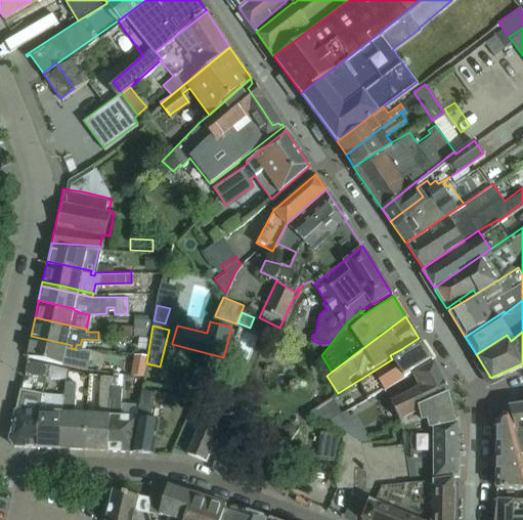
[(80,347),(80,345),(77,344),(75,349),(71,348),(72,345),(31,336),(27,354),(85,367),(89,348),(80,347)]
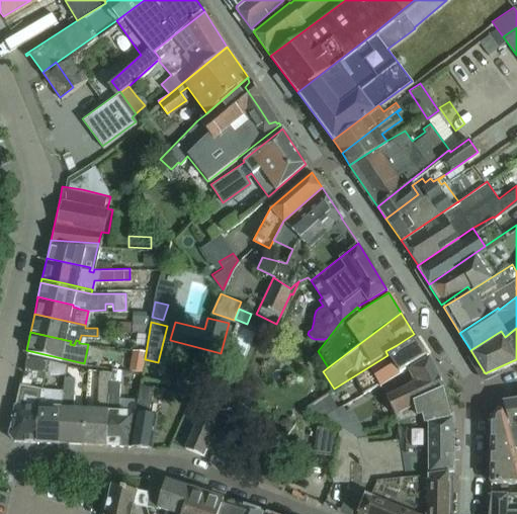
[(348,401),(377,382),(411,363),(426,353),(416,337),(399,348),(388,355),(334,389),(305,407),(314,412),(344,394),(348,401)]
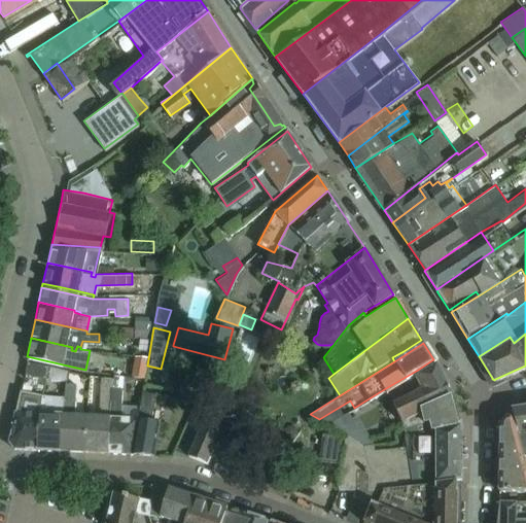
[(144,379),(145,372),(144,372),(145,362),(146,355),(136,354),(132,375),(143,377),(142,378),(144,379)]
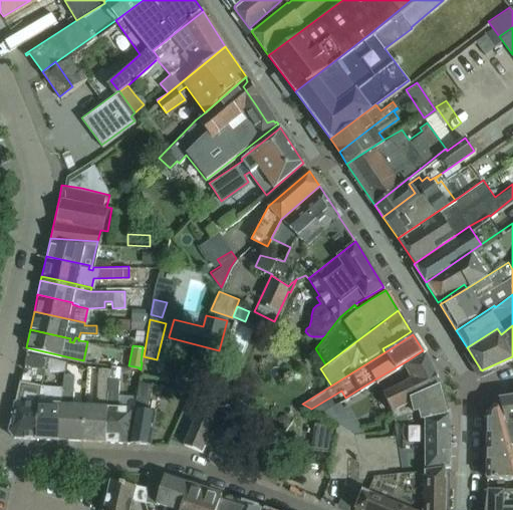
[(45,355),(25,351),(22,363),(43,367),(45,355)]
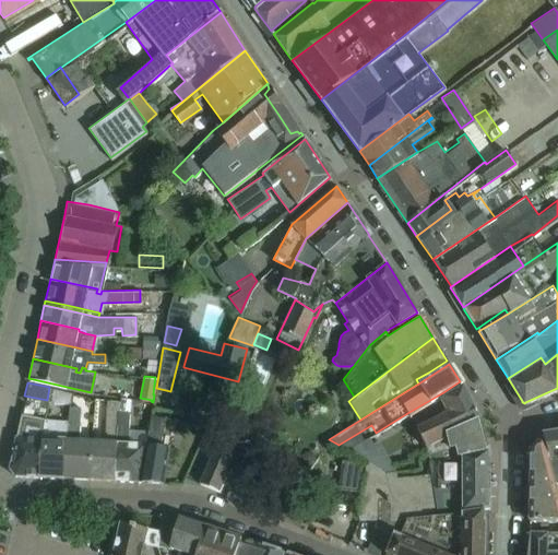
[(425,446),(481,421),(471,401),(462,386),(446,394),(443,392),(407,413),(415,426),(424,446),(425,446)]
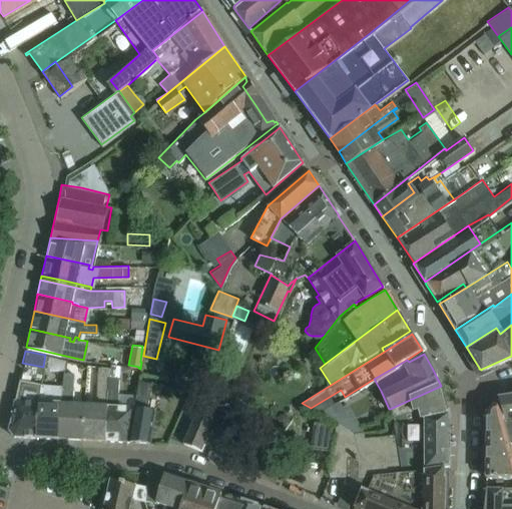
[(44,368),(61,372),(64,361),(46,357),(44,368)]
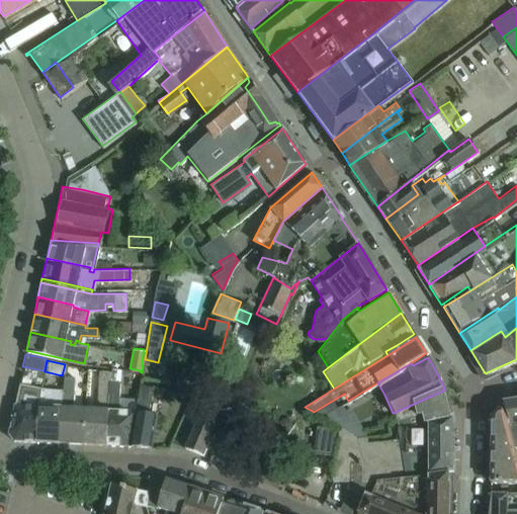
[(127,444),(134,410),(117,409),(120,367),(110,366),(110,369),(107,393),(101,443),(127,444)]
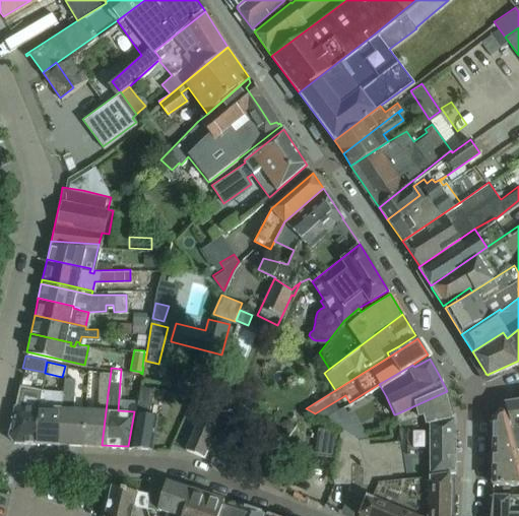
[(108,394),(111,371),(98,370),(95,409),(82,408),(79,444),(102,445),(108,394)]
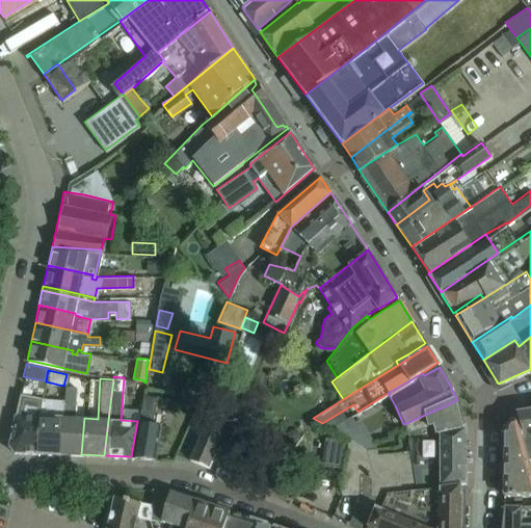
[(81,454),(84,418),(73,417),(75,387),(63,386),(62,400),(57,453),(81,454)]
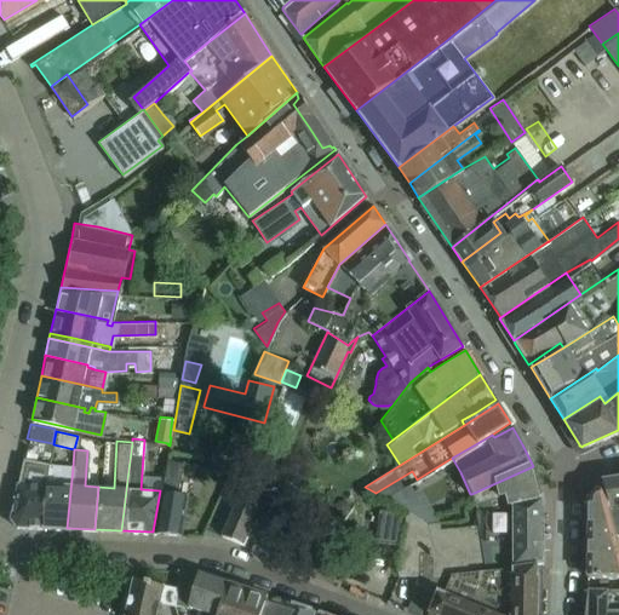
[(40,527),(44,487),(29,483),(34,464),(22,460),(10,518),(15,526),(40,527)]
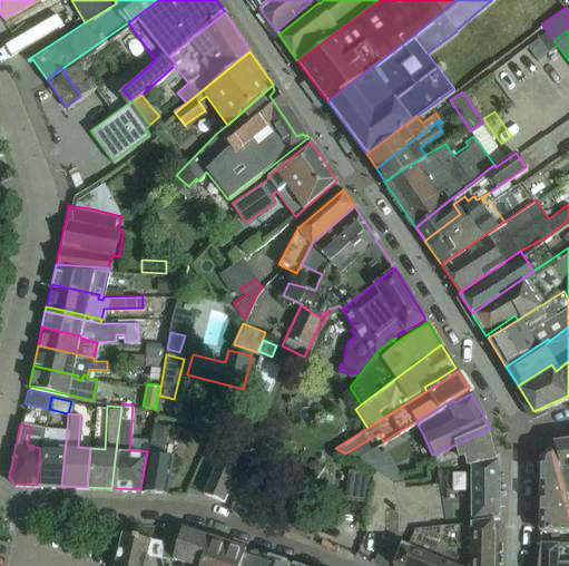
[(147,451),(140,489),(166,490),(169,468),(172,456),(163,454),(167,426),(165,426),(151,423),(148,451),(147,451)]
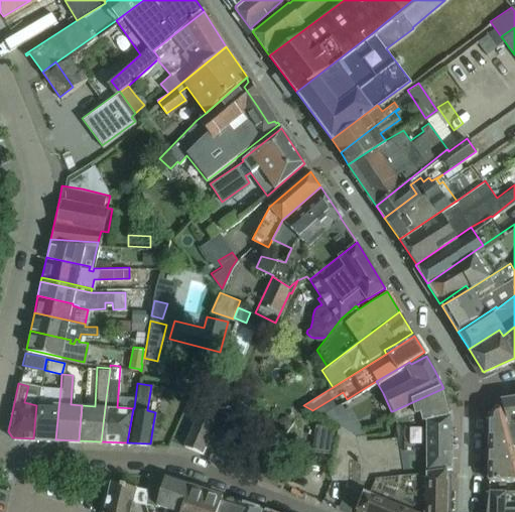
[(55,439),(60,388),(40,386),(36,405),(33,438),(55,439)]
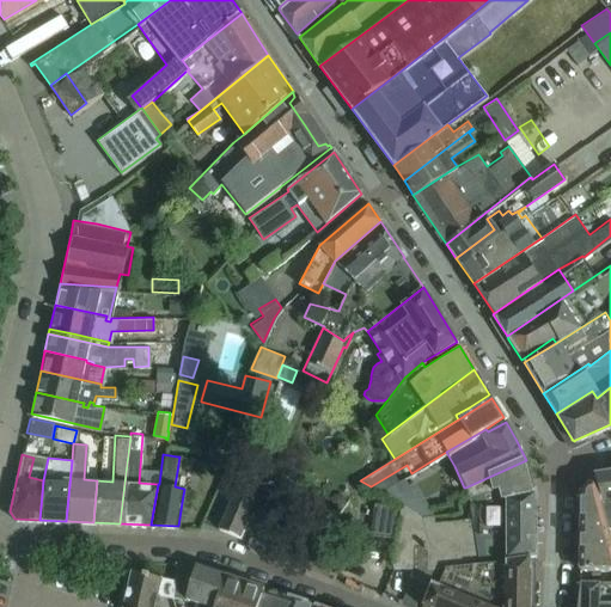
[(464,489),(459,490),(462,496),(466,495),(466,496),(470,496),(472,502),(495,498),(509,497),(509,492),(533,489),(526,460),(465,488),(464,488),(464,489)]
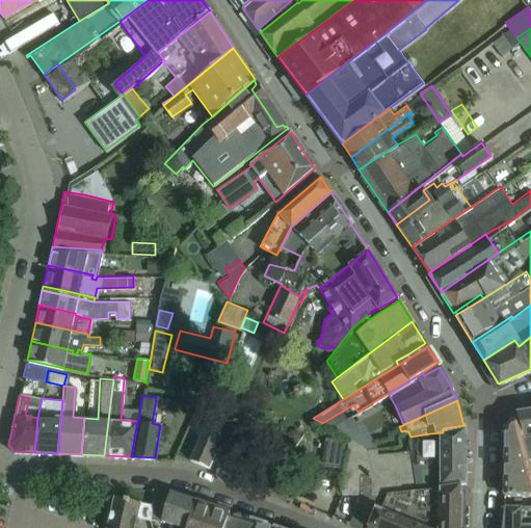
[(530,408),(515,412),(516,418),(527,460),(530,475),(530,408)]
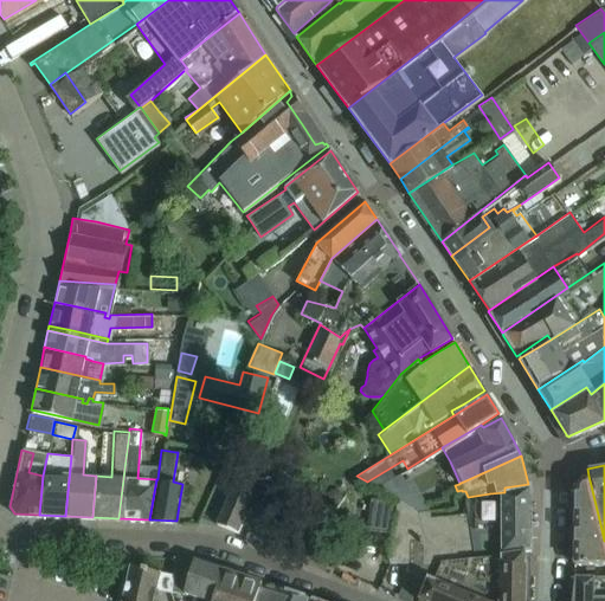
[(225,501),(216,522),(237,531),(240,522),(258,529),(268,508),(271,498),(276,488),(238,471),(233,482),(225,501)]
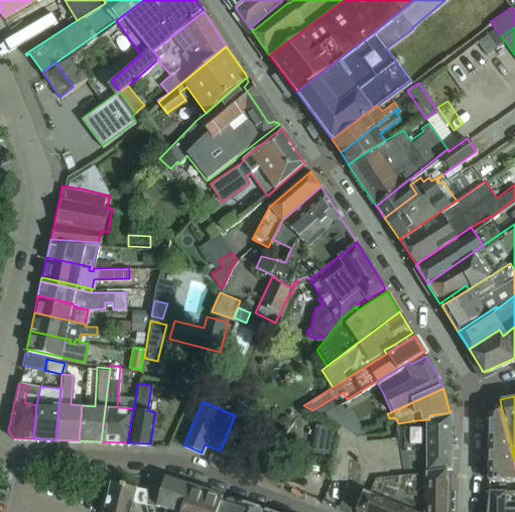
[(514,461),(511,446),(501,405),(493,408),(489,413),(488,479),(514,479),(514,461)]
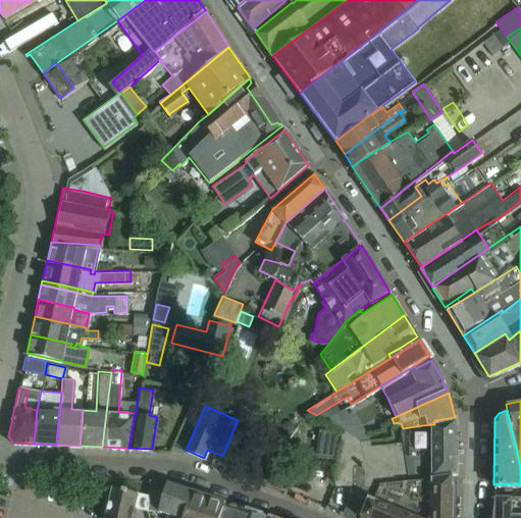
[(456,451),(456,448),(456,418),(455,417),(434,420),(434,424),(422,425),(398,429),(400,442),(370,445),(369,438),(359,441),(341,429),(333,482),(346,484),(348,464),(359,465),(360,484),(409,480),(409,485),(418,485),(418,478),(452,475),(456,474),(456,451)]
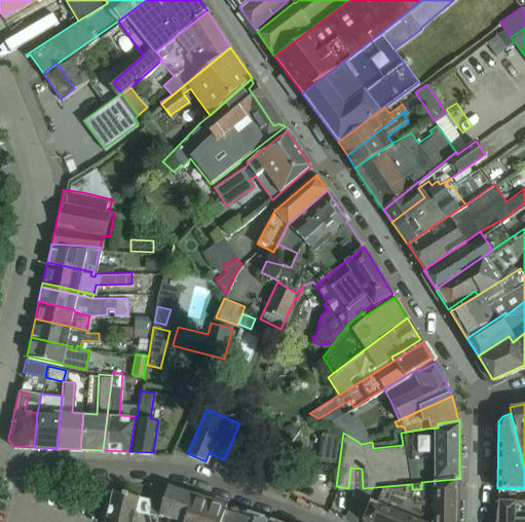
[(267,464),(260,486),(280,495),(291,473),(270,463),(269,465),(267,464)]
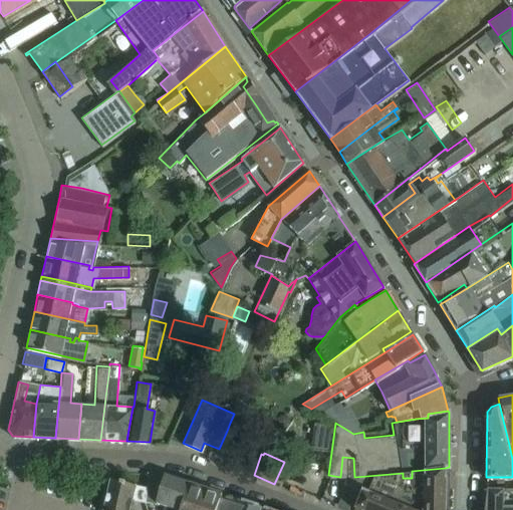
[(354,477),(353,458),(342,457),(340,477),(345,477),(345,485),(361,490),(353,509),(355,509),(444,509),(445,468),(412,471),(412,478),(403,478),(403,473),(354,477)]
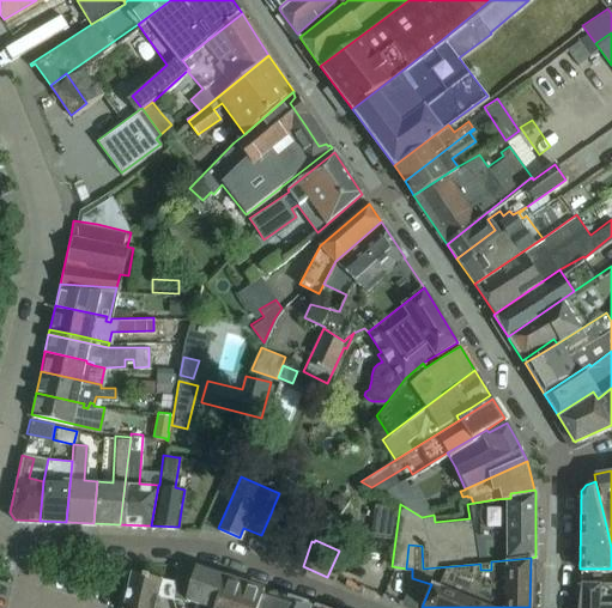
[(185,600),(194,565),(174,561),(171,581),(170,594),(171,597),(173,597),(173,596),(185,600)]
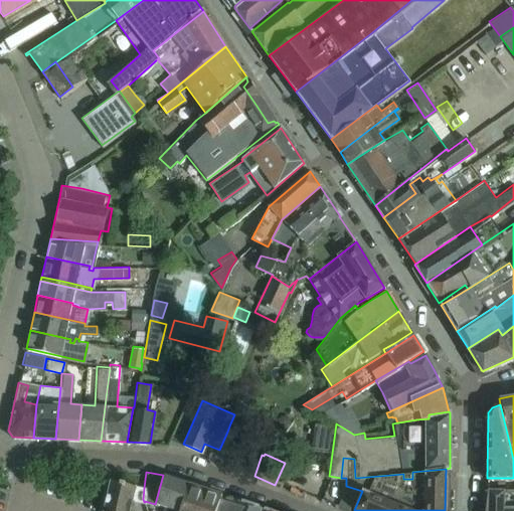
[(178,510),(188,483),(163,475),(155,504),(163,506),(161,510),(178,510)]
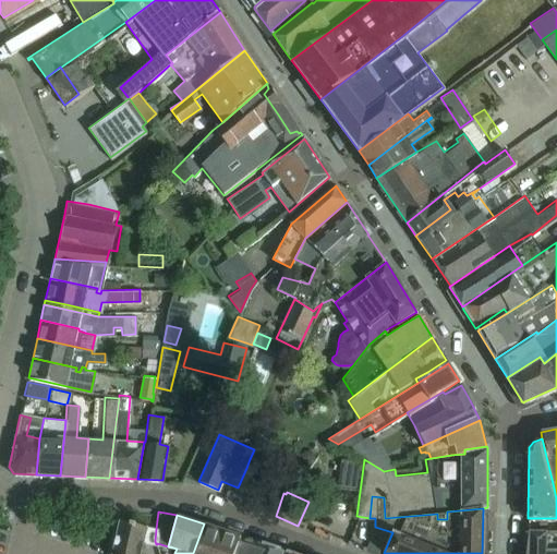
[(155,541),(156,529),(120,520),(111,553),(138,553),(142,540),(156,544),(155,541)]
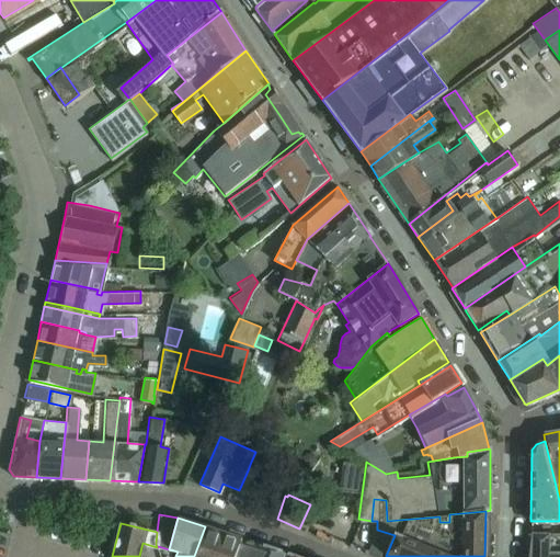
[(235,556),(241,540),(205,526),(194,556),(235,556)]
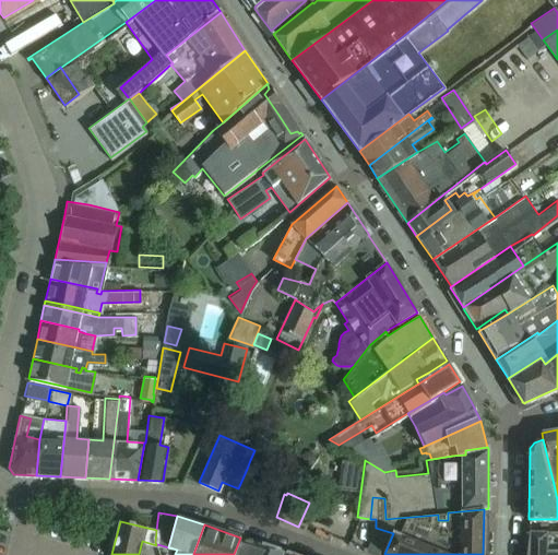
[(557,554),(557,531),(529,531),(527,547),(526,554),(557,554)]
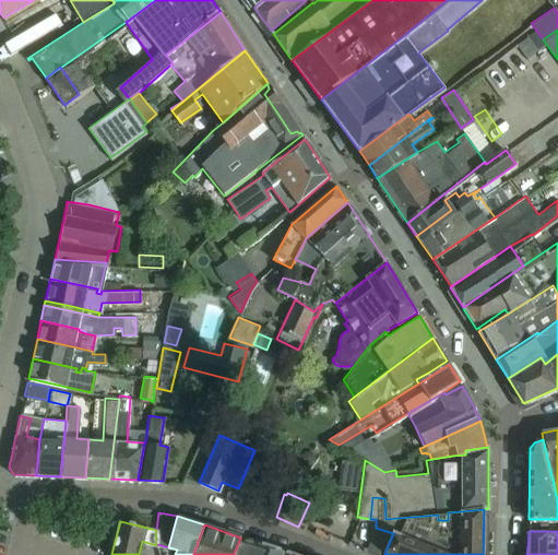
[(281,554),(283,551),(240,538),(234,554),(281,554)]
